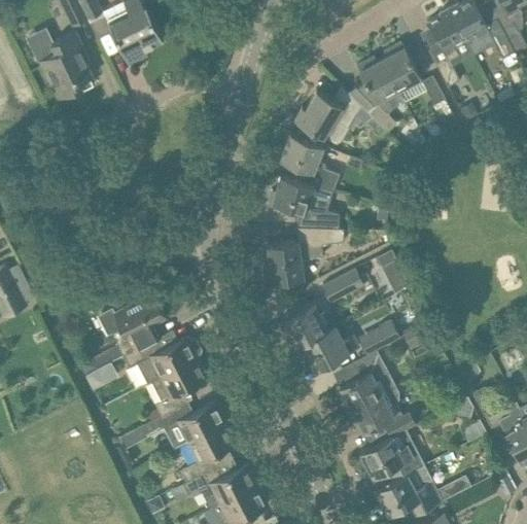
[(59,0),(73,27),(88,20),(77,0),(59,0)]
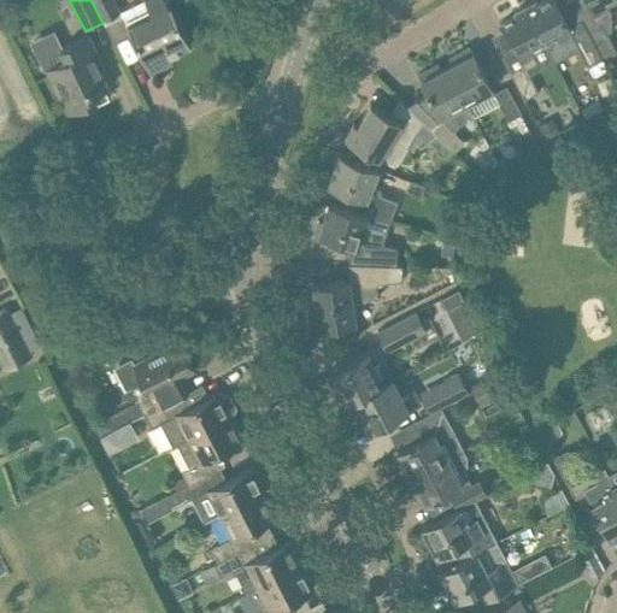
[(121,15),(112,0),(90,0),(103,23),(121,15)]
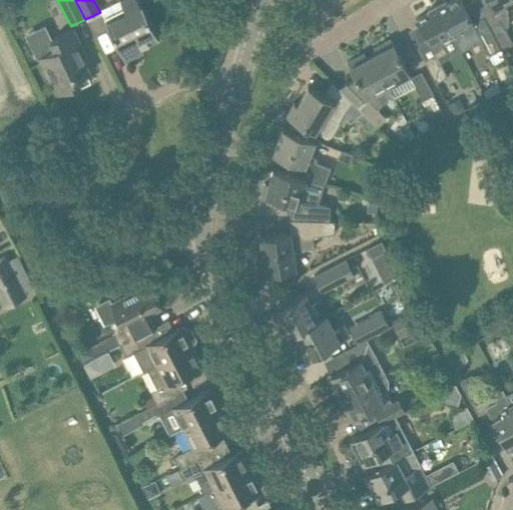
[(105,24),(116,45),(125,63),(132,60),(129,54),(158,40),(141,6),(139,7),(136,0),(126,0),(120,3),(125,14),(105,24)]
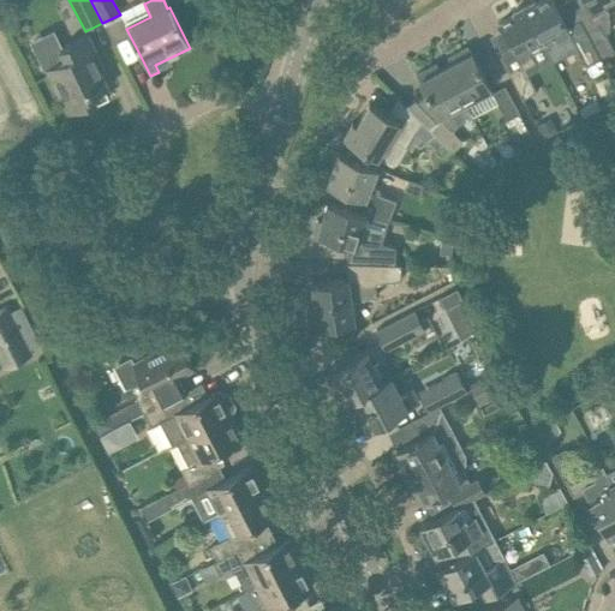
[(535,4),(523,10),(541,43),(554,36),(557,42),(569,35),(551,0),(547,0),(536,6),(535,4)]
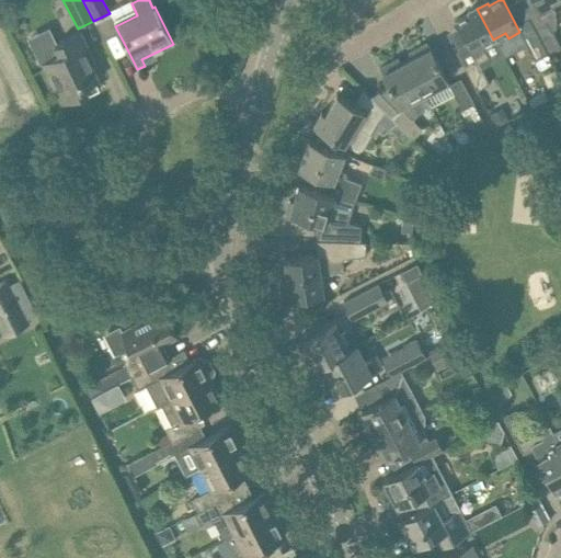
[(534,31),(547,56),(560,49),(552,34),(556,32),(554,14),(550,6),(559,0),(533,0),(540,14),(529,21),(534,31)]
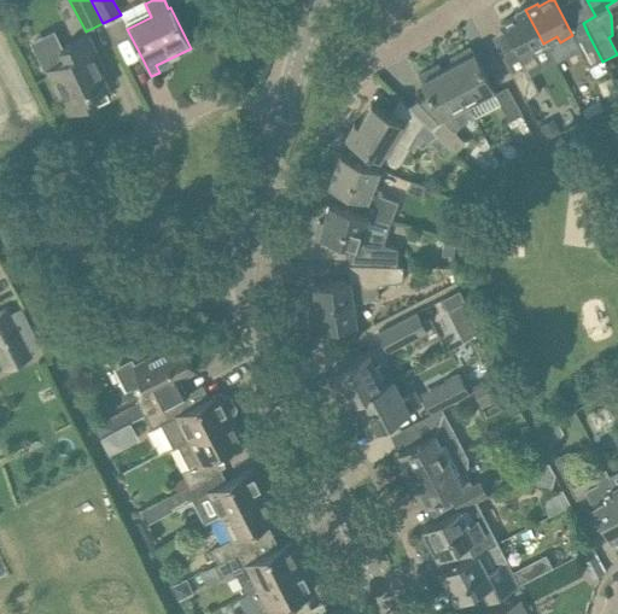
[(501,25),(512,47),(523,68),(509,75),(524,103),(538,95),(525,70),(537,65),(532,56),(546,50),(543,44),(525,10),(514,16),(517,18),(501,25)]
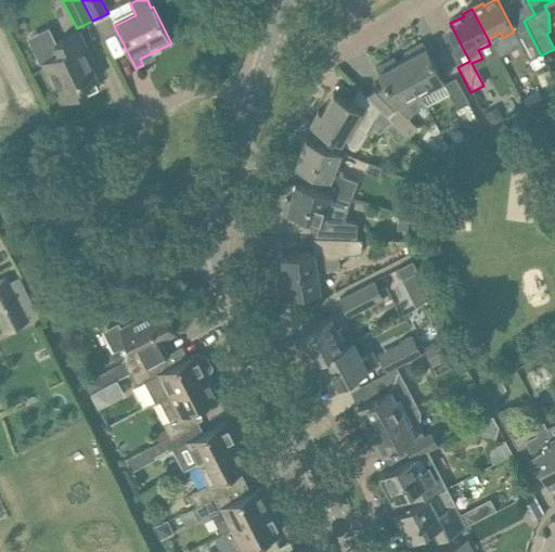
[(517,36),(530,61),(541,55),(528,30),(517,36)]
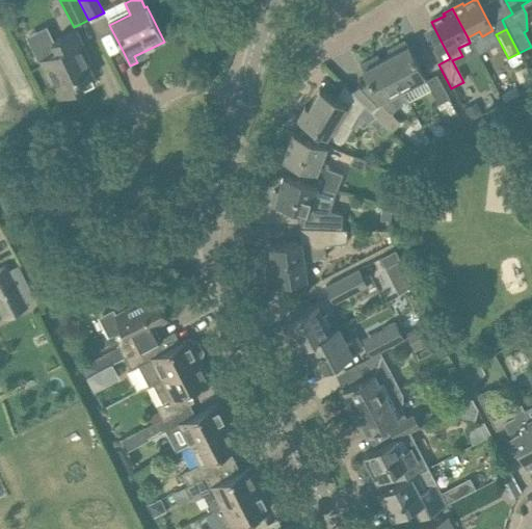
[(51,44),(55,51),(56,53),(40,61),(58,101),(83,88),(80,83),(94,77),(81,51),(84,49),(76,31),(51,44)]
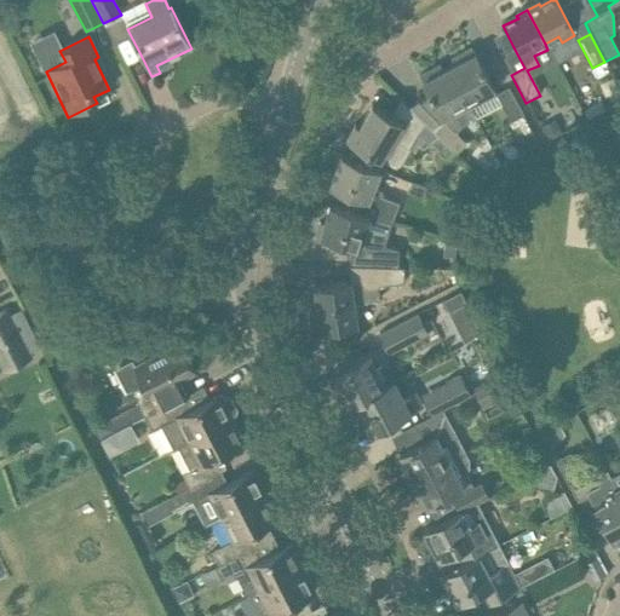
[(454,65),(448,69),(474,116),(469,105),(494,91),(471,50),(452,61),(454,65)]
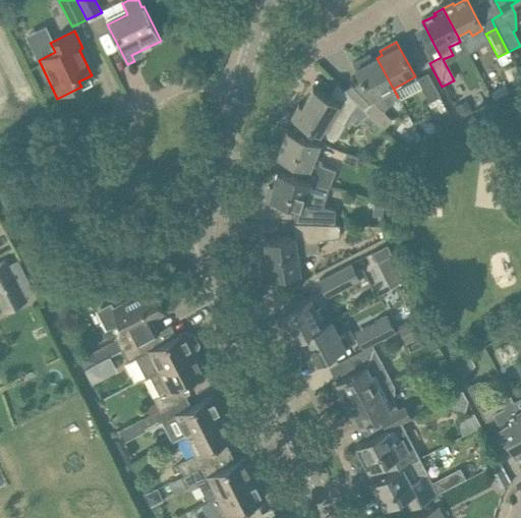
[(344,92),(357,105),(362,110),(370,101),(373,104),(364,112),(368,116),(383,130),(384,131),(392,122),(383,113),(398,98),(377,58),(371,61),(369,56),(352,65),(361,81),(354,84),(352,83),(344,92)]
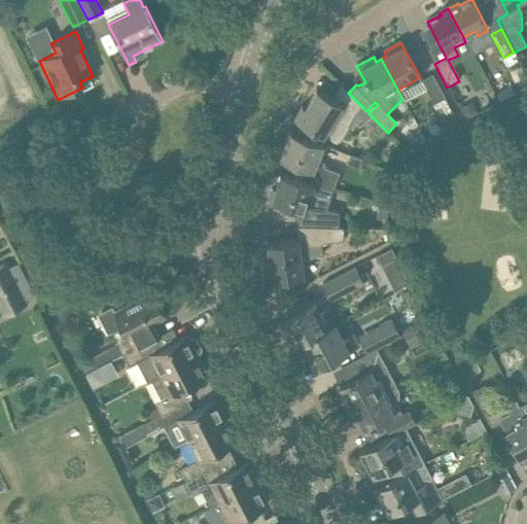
[(520,74),(514,61),(504,66),(512,79),(520,74)]
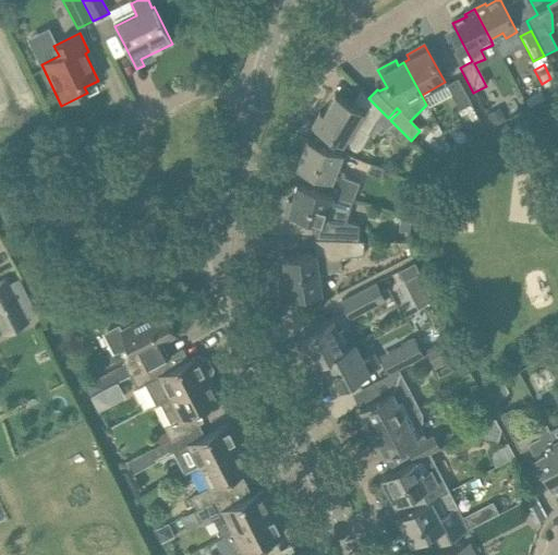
[(459,111),(470,106),(471,106),(458,81),(446,86),(459,111)]
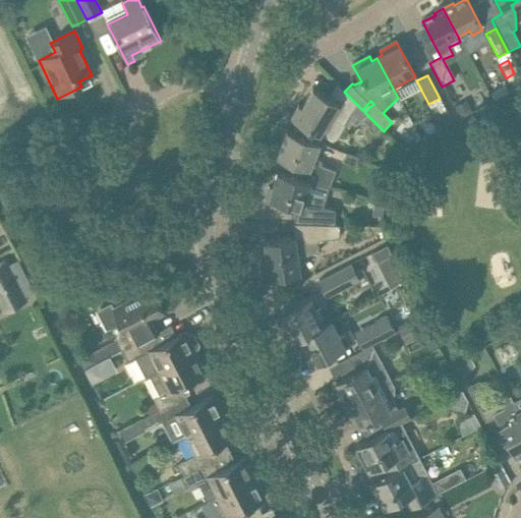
[(312,90),(301,108),(298,106),(293,113),(290,118),(307,129),(319,136),(320,134),(333,144),(357,105),(344,92),(336,84),(328,98),(312,90)]
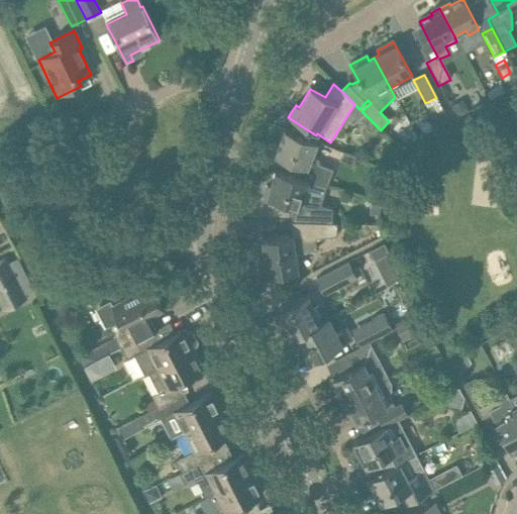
[(490,100),(505,93),(501,86),(487,94),(490,100)]
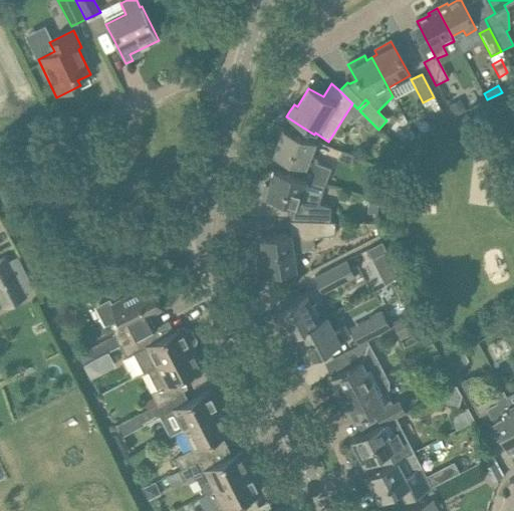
[(465,109),(461,101),(449,106),(453,115),(465,109)]
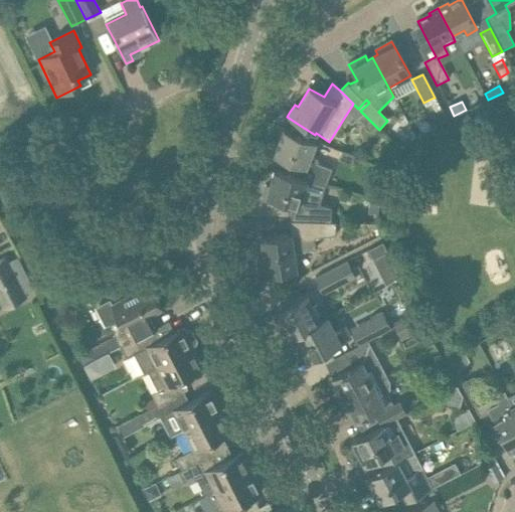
[(447,123),(441,111),(431,115),(437,127),(447,123)]
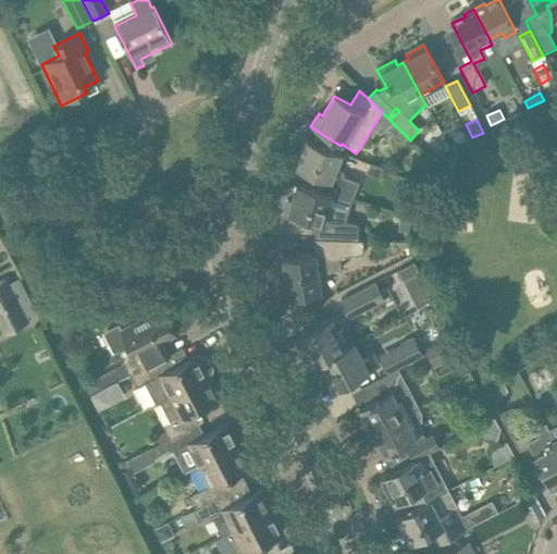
[(403,146),(409,139),(394,124),(388,131),(403,146)]
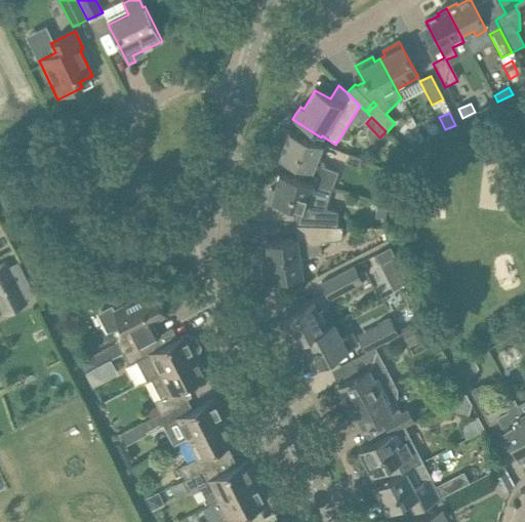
[(321,146),(308,141),(289,132),(278,159),(304,169),(298,181),(313,185),(331,190),(337,173),(322,167),(324,163),(316,160),(321,146)]
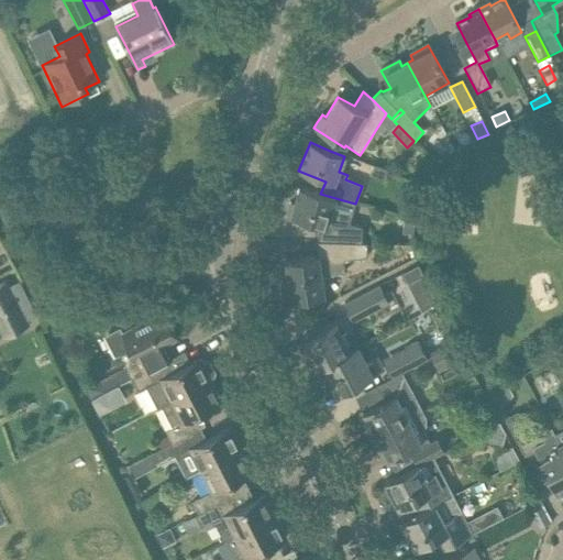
[(388,173),(374,167),(370,178),(384,184),(388,173)]
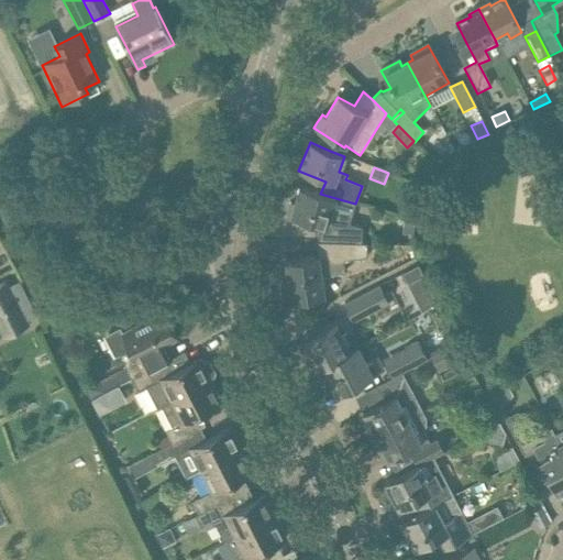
[(335,198),(320,194),(299,187),(290,217),(318,224),(318,243),(353,244),(354,226),(338,221),(340,217),(330,215),(335,198)]
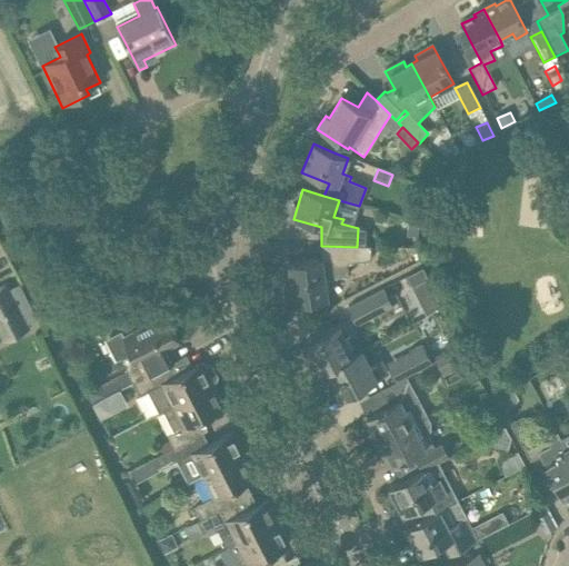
[(407,238),(417,239),(419,221),(409,220),(407,238)]
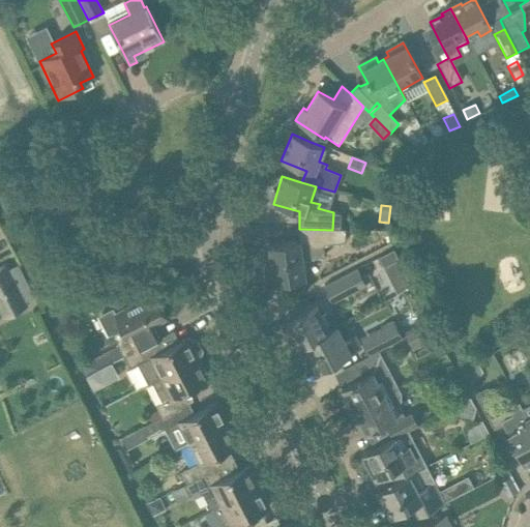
[(273,283),(294,280),(304,279),(302,261),(324,258),(323,246),(345,243),(346,230),(332,230),(299,229),(298,243),(268,247),(273,283)]
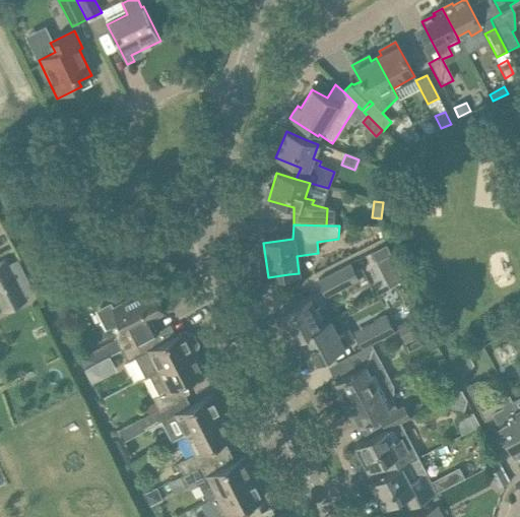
[(386,246),(372,254),(390,289),(405,282),(386,246)]
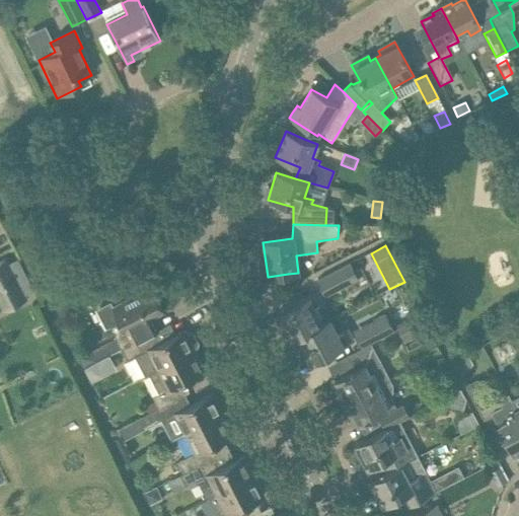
[(349,265),(317,281),(325,297),(357,281),(355,277),(365,272),(359,260),(349,265)]
